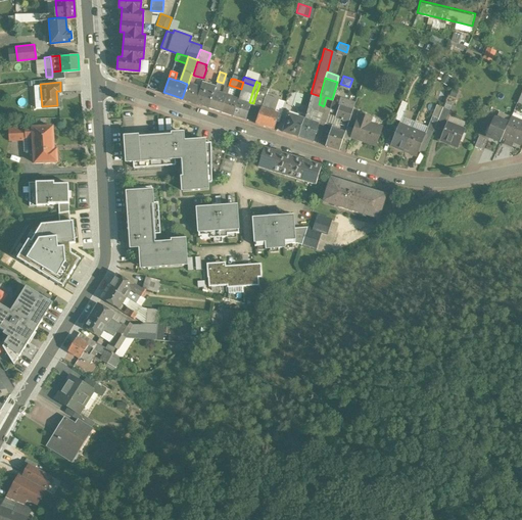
[(215,85),(202,82),(200,87),(195,102),(209,106),(214,91),(215,85)]
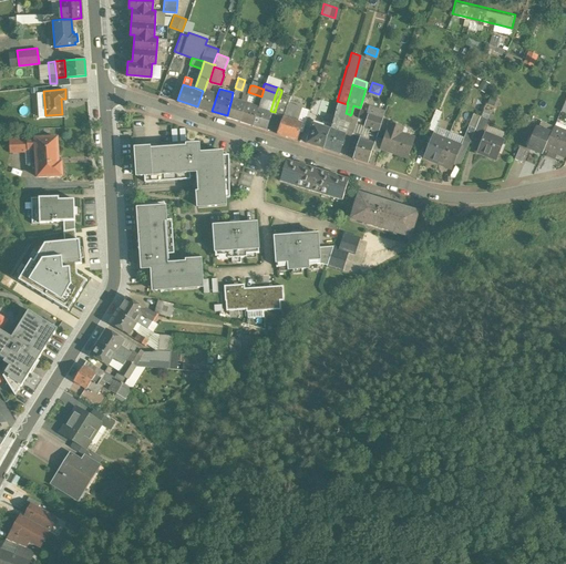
[(276,93),(264,89),(261,96),(267,98),(274,100),(276,93)]
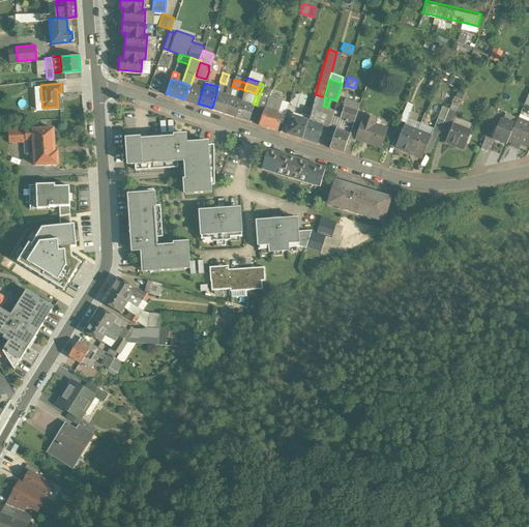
[(194,86),(190,85),(189,85),(184,99),(198,104),(203,88),(194,86)]
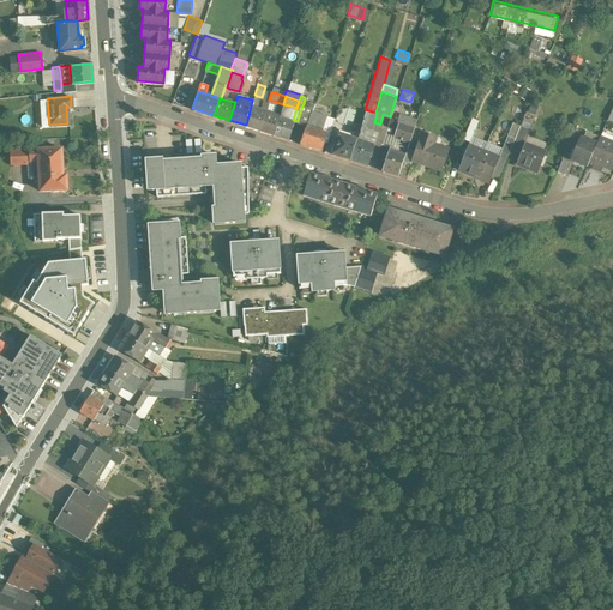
[(305,100),(299,116),(298,121),(306,124),(312,109),(314,102),(305,100)]
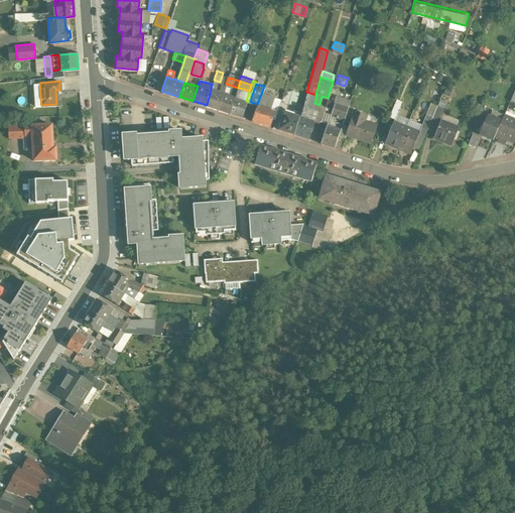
[(243,89),(238,88),(236,95),(235,97),(240,99),(243,89)]
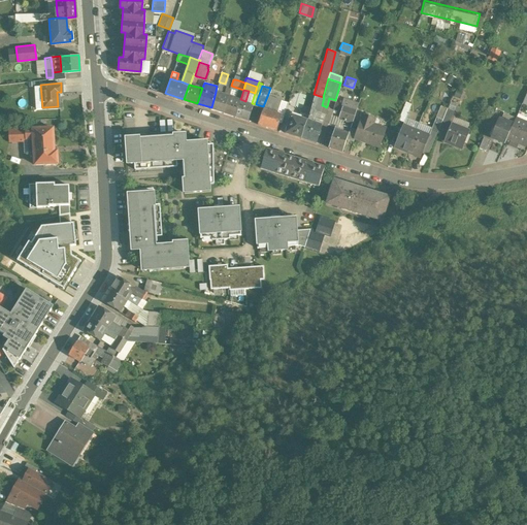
[(219,93),(216,92),(211,107),(223,111),(228,96),(219,93)]
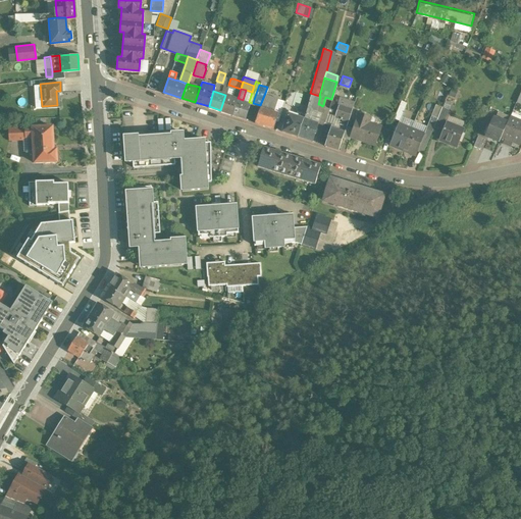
[(277,97),(265,93),(260,105),(260,106),(273,110),(277,97)]
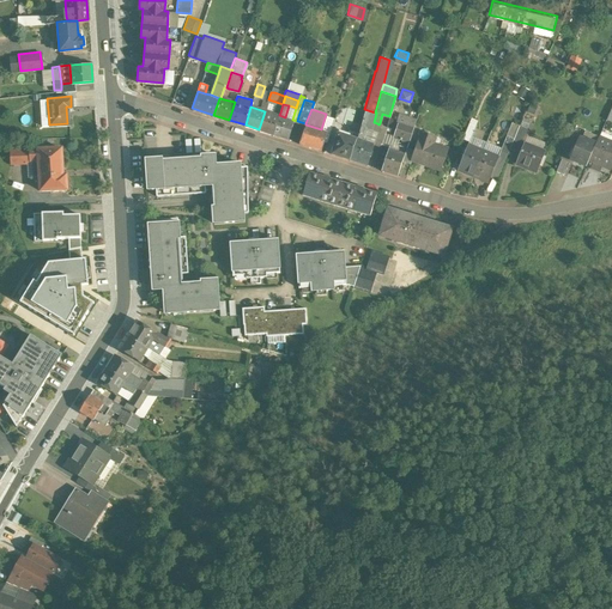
[(364,109),(361,125),(377,131),(379,125),(377,123),(374,122),(376,113),(375,113),(364,109)]
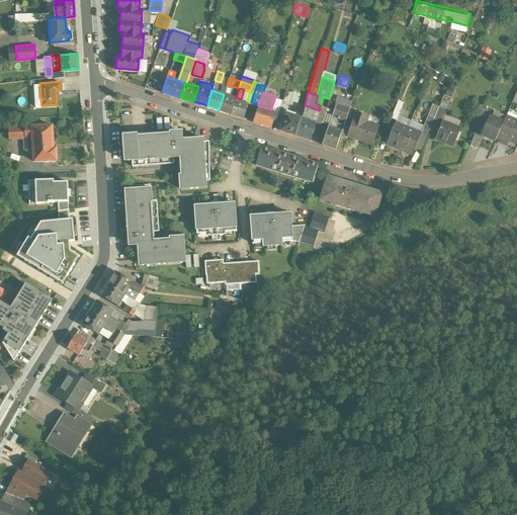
[(231,96),(224,94),(219,109),(231,112),(236,97),(231,96)]
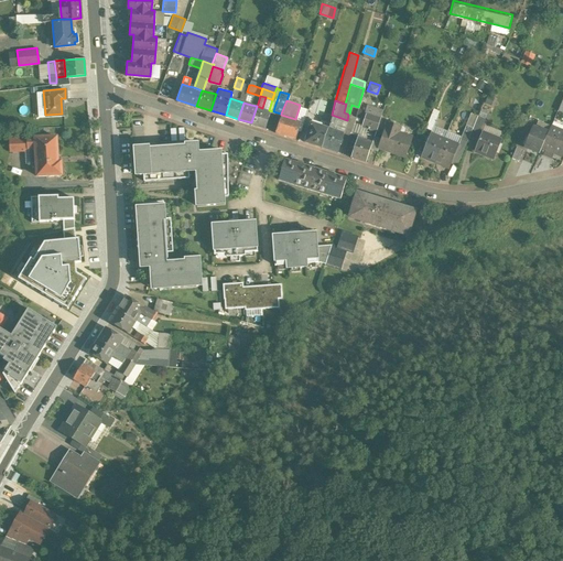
[(262,108),(257,106),(251,122),(264,127),(269,110),(262,108)]
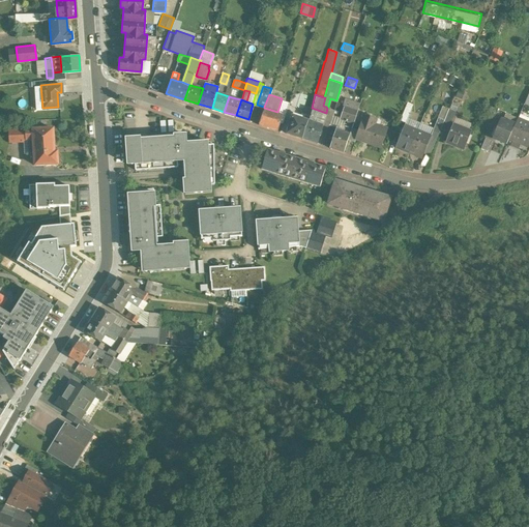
[(357,107),(344,103),(340,116),(339,117),(344,118),(344,119),(352,121),(357,107)]
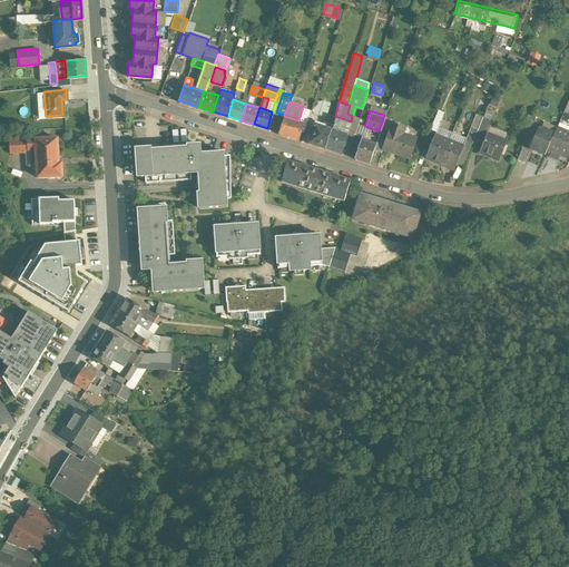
[(442,115),(435,113),(429,127),(435,130),(442,115)]
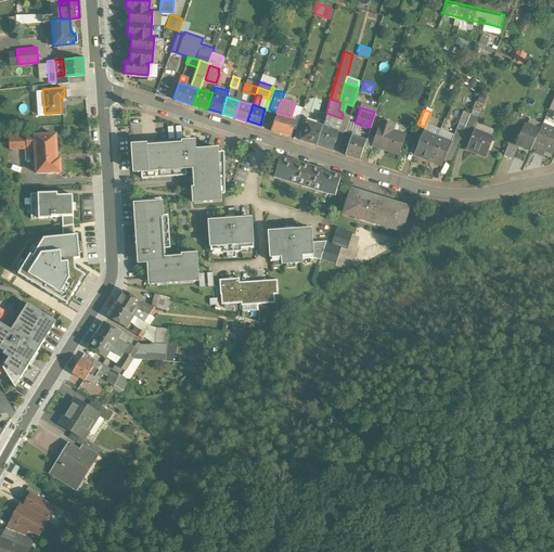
[(350,114),(344,112),(342,118),(338,126),(345,128),(348,119),(350,114)]
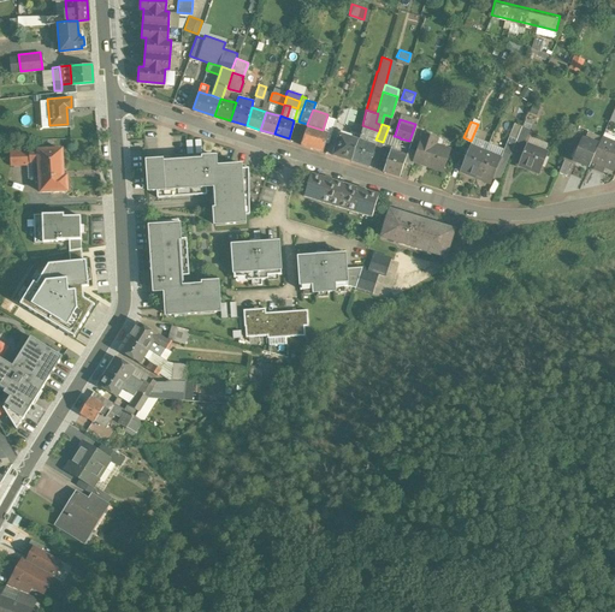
[(528,126),(521,124),(515,137),(522,141),(528,126)]
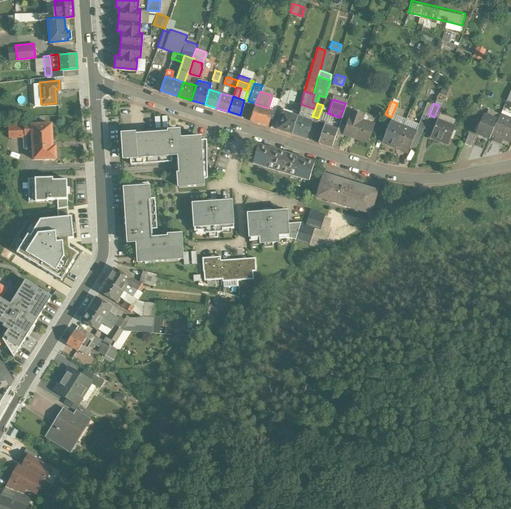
[(268,108),(255,104),(249,118),(267,124),(272,110),(268,108)]
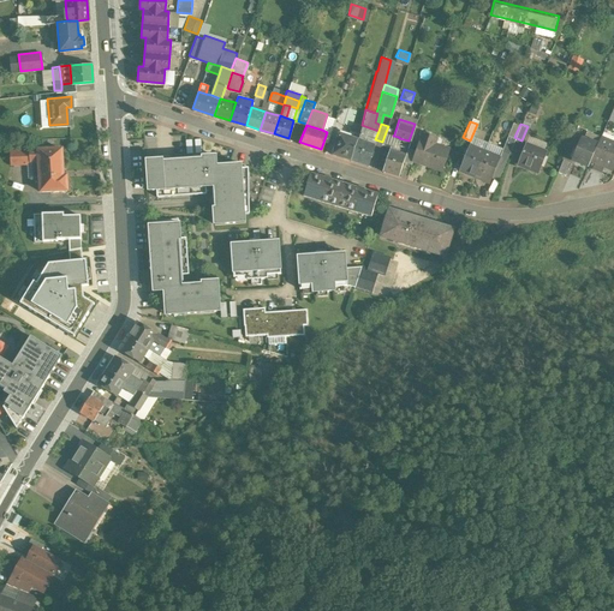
[(379,131),(362,125),(358,138),(374,143),(375,139),(379,131)]
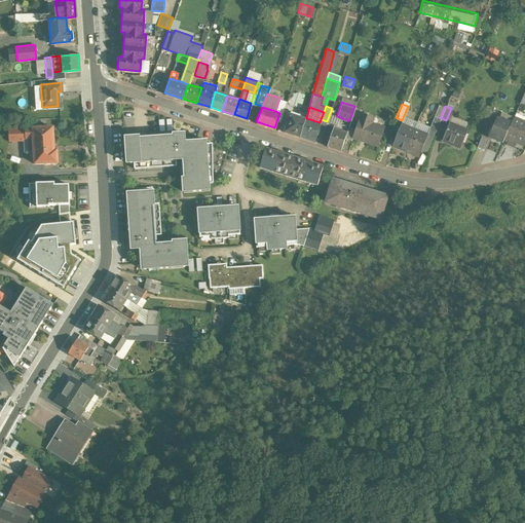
[(354,127),(351,136),(352,136),(377,145),(384,126),(368,120),(370,115),(361,111),(354,127)]
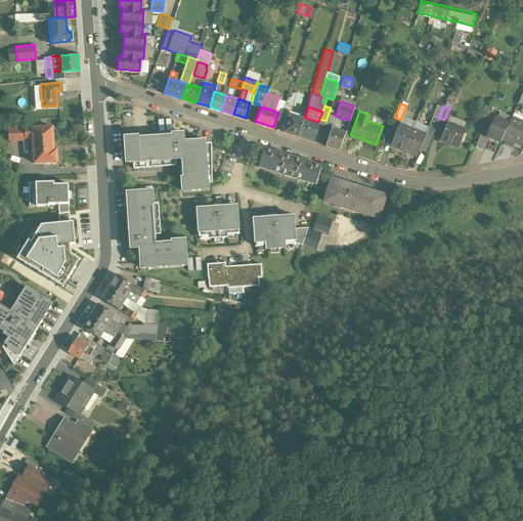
[(296,115),(289,113),(282,130),(299,135),(304,118),(296,115)]
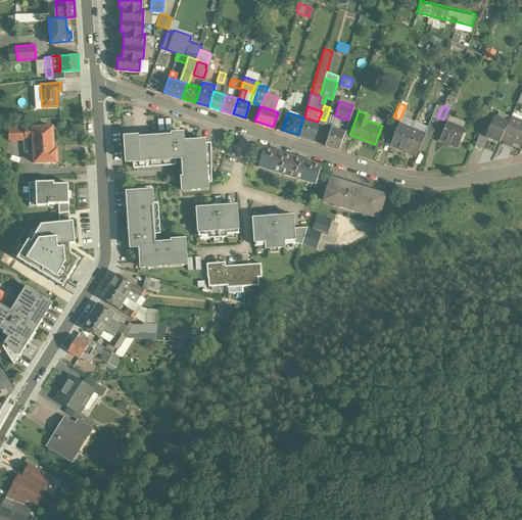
[(335,114),(328,112),(325,121),(325,122),(331,124),(334,124),(337,125),(339,117),(339,116),(334,115),(335,114)]
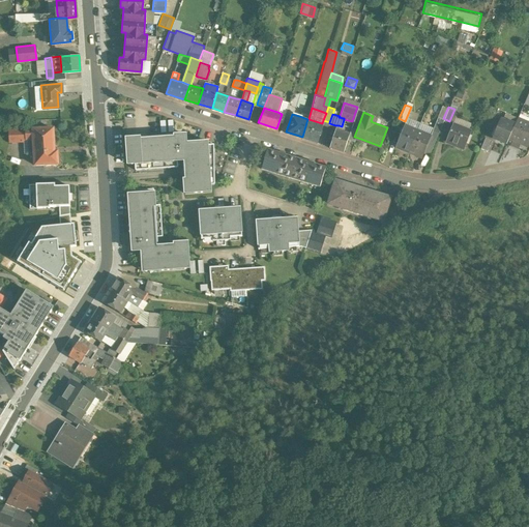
[(437,116),(432,128),(438,132),(443,118),(437,116)]
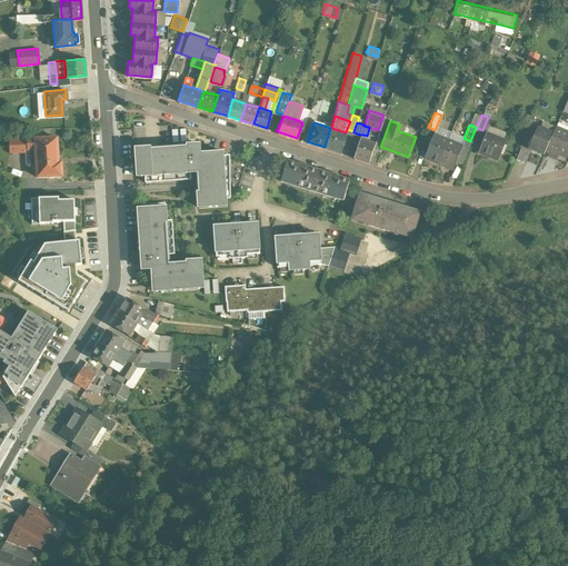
[(567,146),(567,130),(555,125),(551,131),(545,147),(551,149),(550,150),(557,152),(557,151),(565,155),(567,146)]
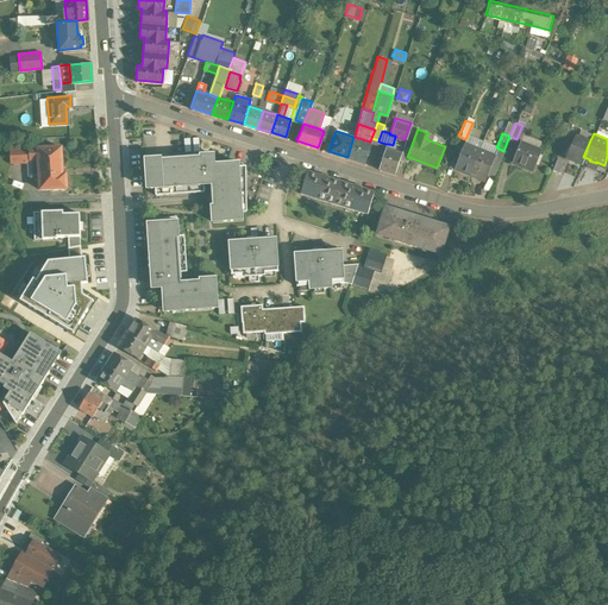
[(581,138),(574,136),(565,156),(581,163),(583,157),(590,140),(582,137),(581,138)]
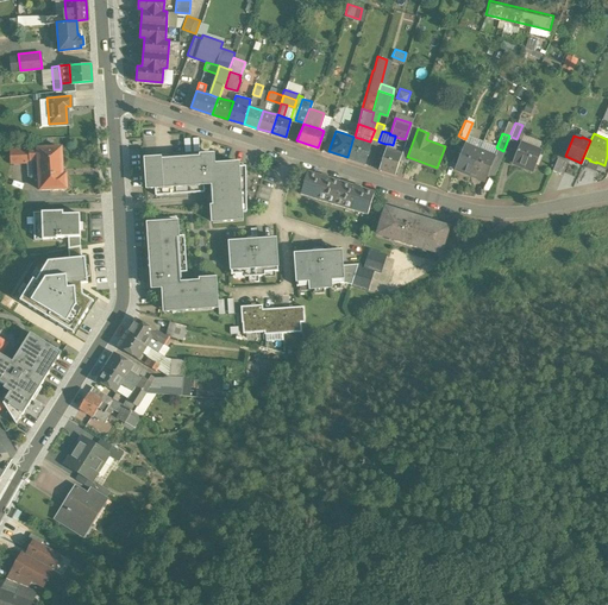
[(355,137),(353,137),(348,157),(364,163),(370,142),(355,137)]
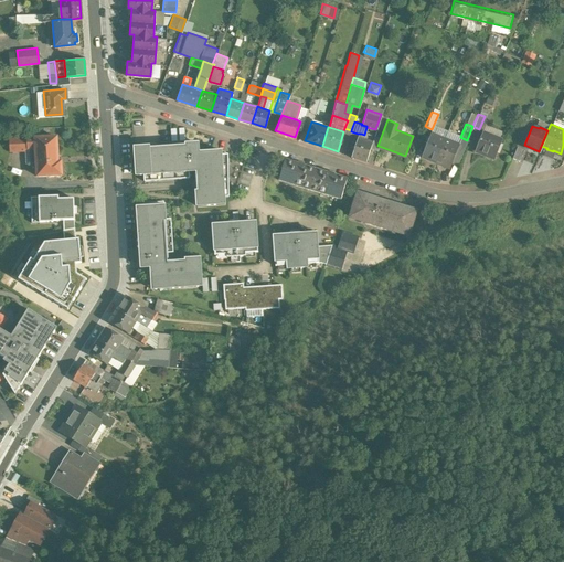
[(501,137),(482,129),(474,149),(475,150),(477,147),(486,150),(485,154),(493,157),(501,137)]
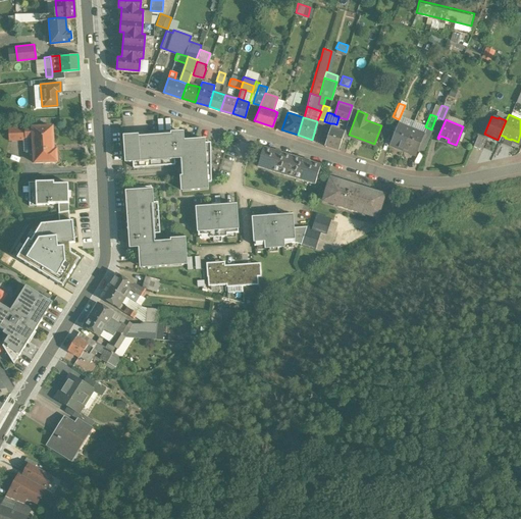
[(410,127),(397,122),(389,142),(402,147),(410,127)]
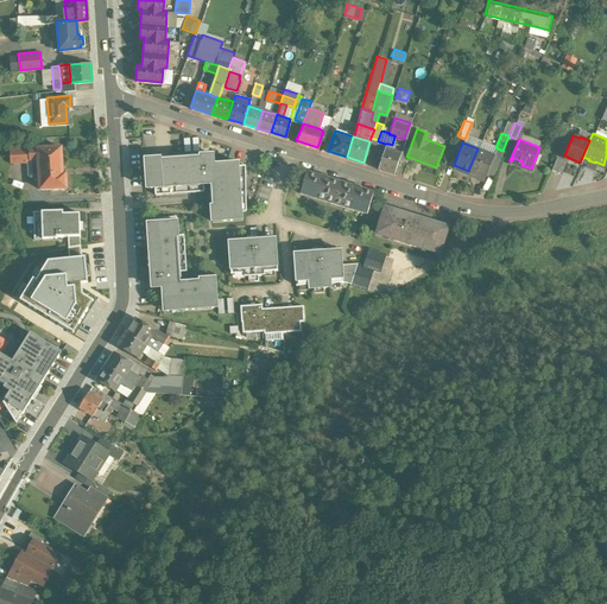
[(389,144),(387,147),(384,147),(378,167),(393,172),(400,152),(391,150),(392,145),(389,144)]
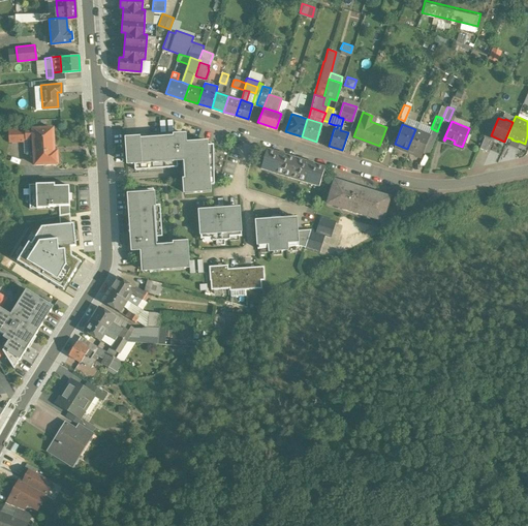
[(53,126),(25,128),(26,138),(29,137),(29,151),(34,151),(34,163),(57,162),(57,149),(54,149),(53,126)]
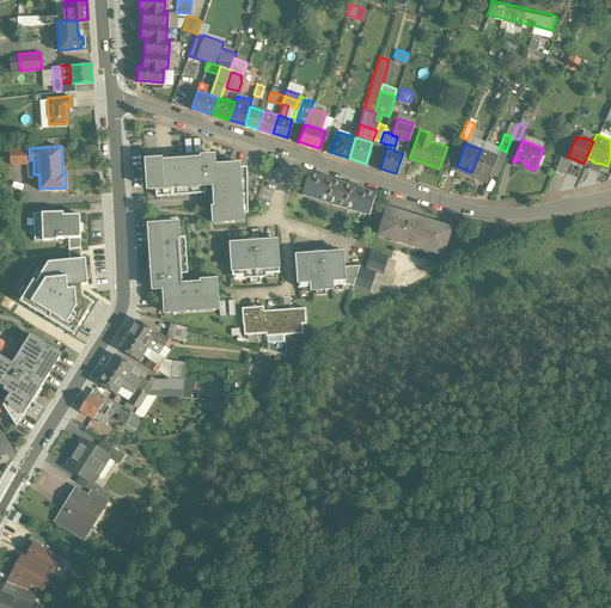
[(413,148),(405,146),(401,159),(408,163),(410,158),(409,158),(413,148)]
